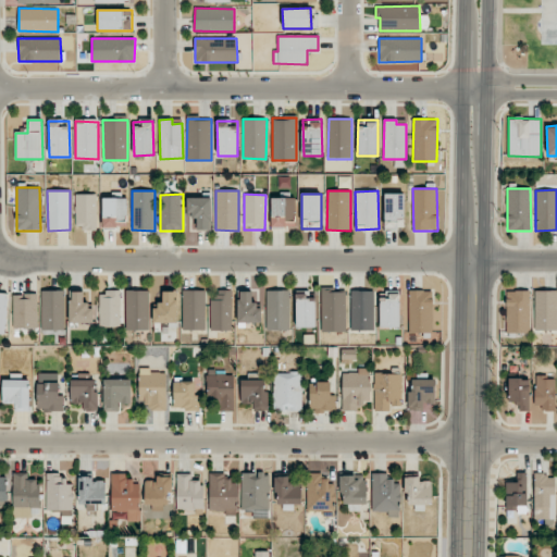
[(405,229),(404,194),(384,194),(384,229),(405,229)]
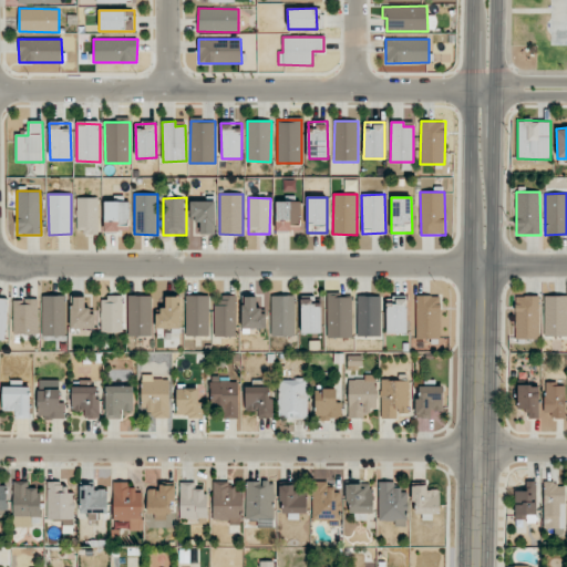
[(99,198),(76,198),(76,233),(99,233),(99,198)]
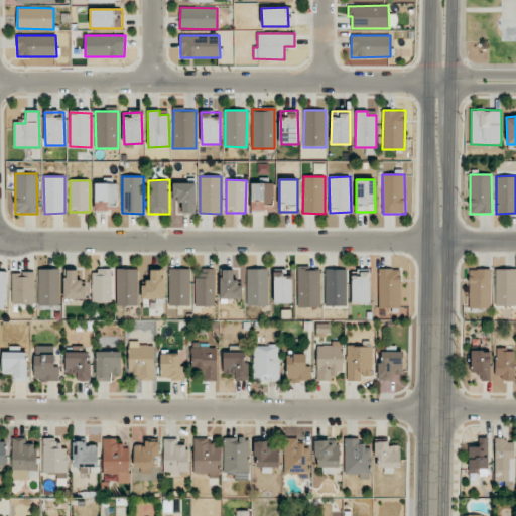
[(96,182),(95,210),(117,211),(118,183),(96,182)]
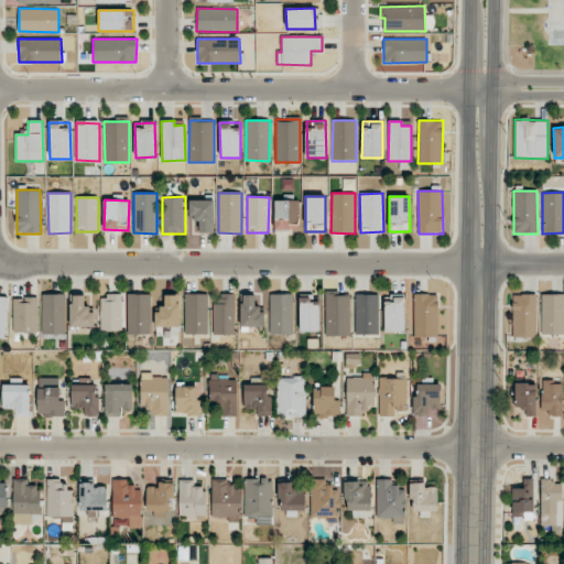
[(215,201),(190,199),(188,218),(201,218),(199,232),(213,234),(215,201)]
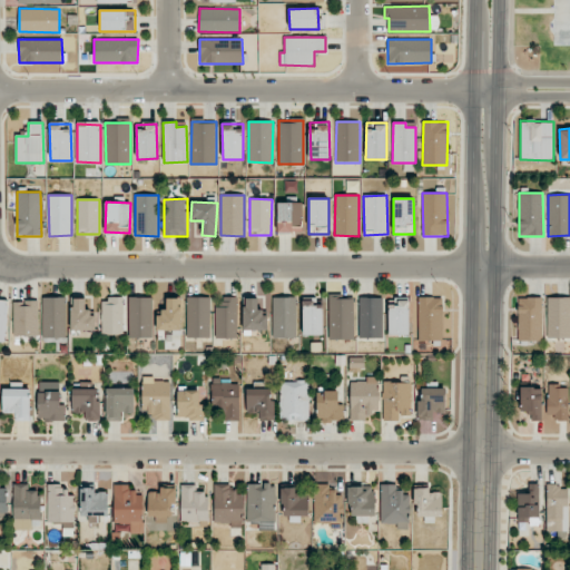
[(277,202),(277,232),(302,233),(302,203),(277,202)]
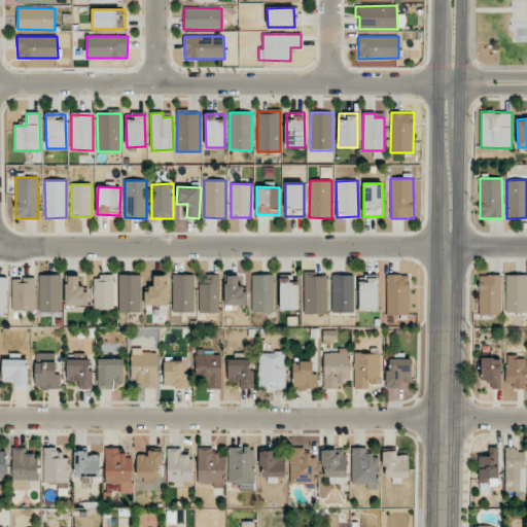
[(200,284),(199,313),(219,313),(220,274),(202,274),(202,284),(200,284)]
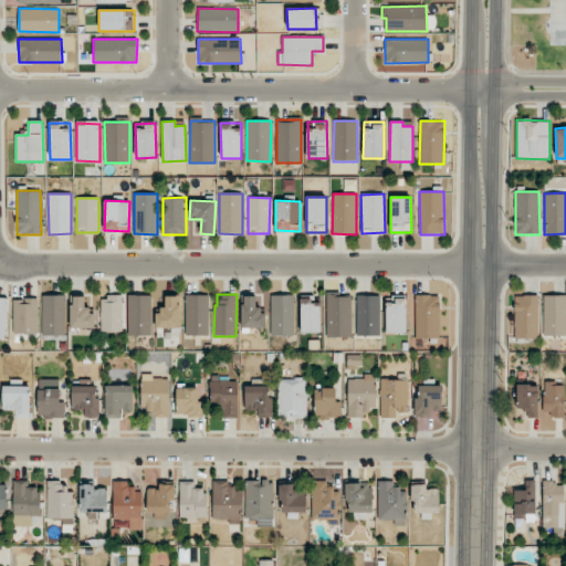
[(440,337),(439,294),(415,295),(416,338),(440,337)]
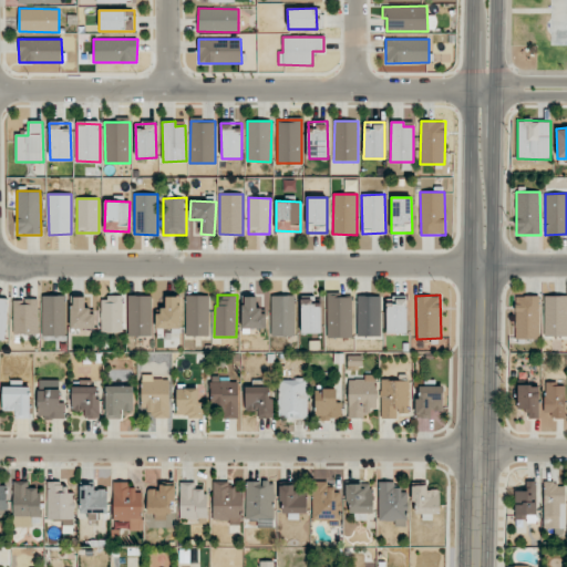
[(566,336),(566,295),(545,296),(544,336),(566,336)]
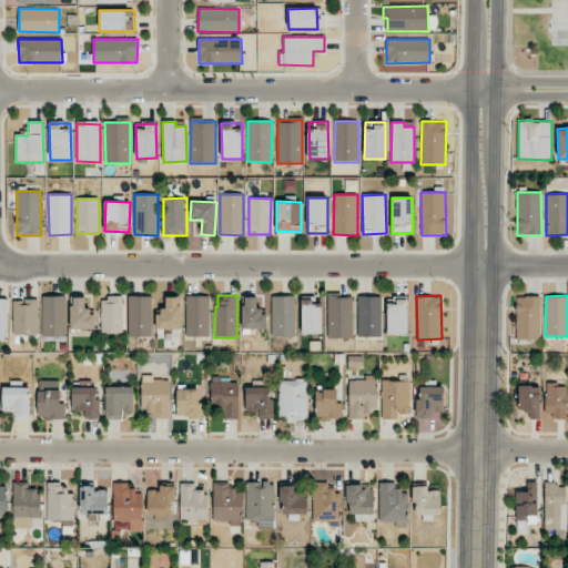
[(42,296),(42,337),(66,337),(66,296),(42,296)]
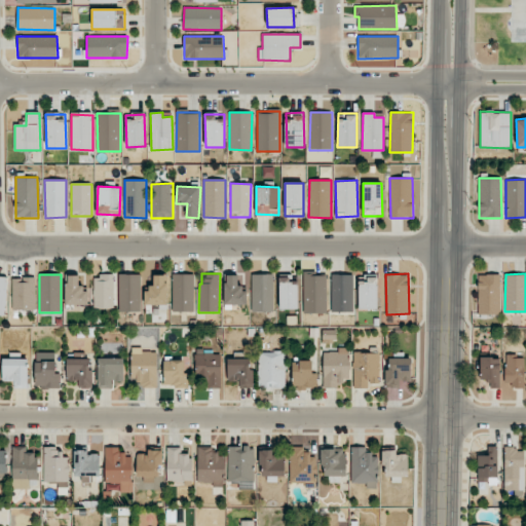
[(113,308),(114,275),(95,274),(94,308),(113,308)]
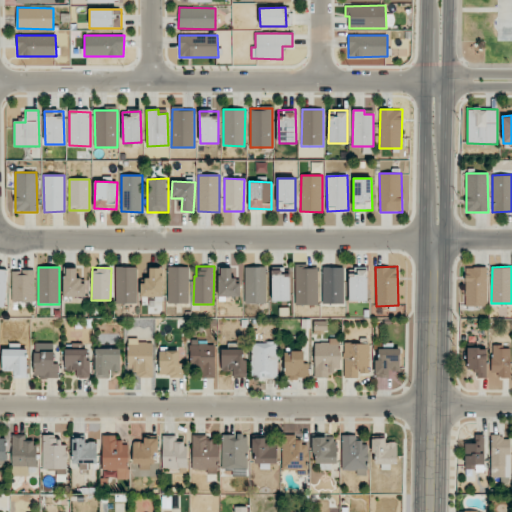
[(137,267),(116,267),(115,303),(136,304),(137,267)]
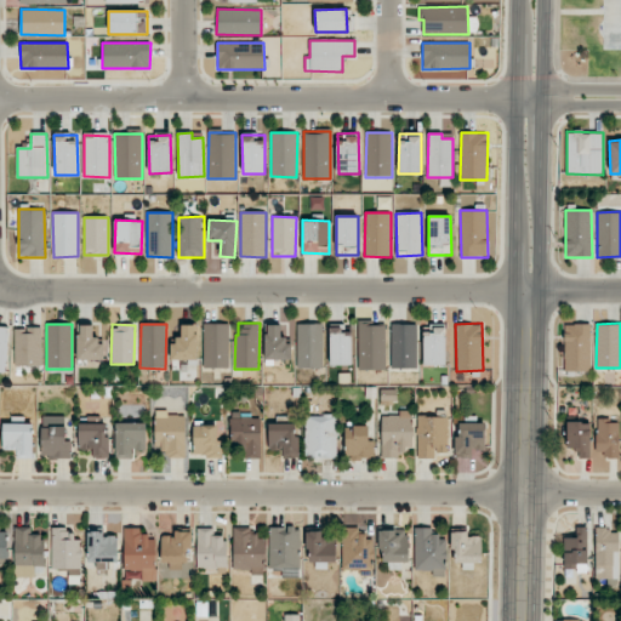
[(229,324),(204,324),(203,368),(229,368),(229,324)]
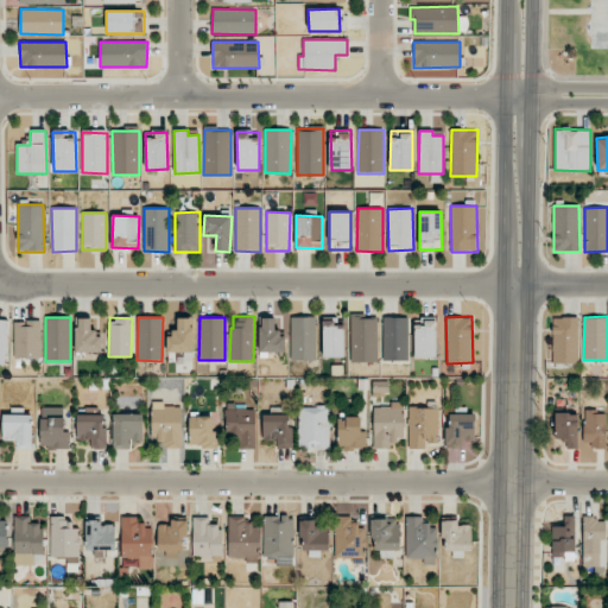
[(291,317),(290,360),(315,361),(316,317),(291,317)]
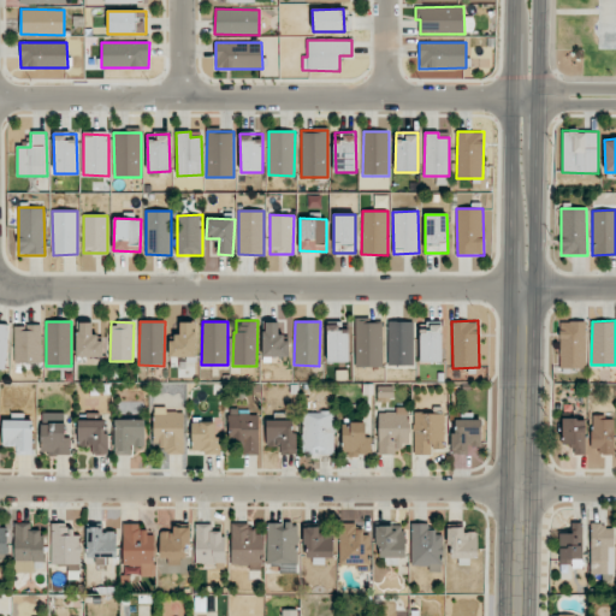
[(381,367),(383,321),(356,321),(355,366),(381,367)]
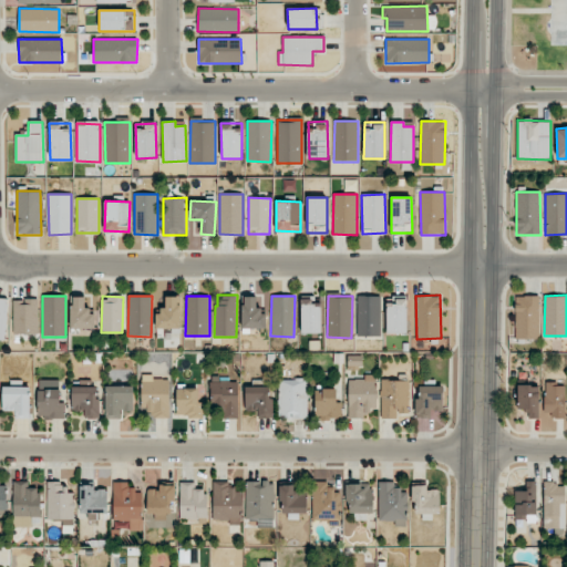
[(358,337),(381,337),(380,296),(357,296),(358,337)]
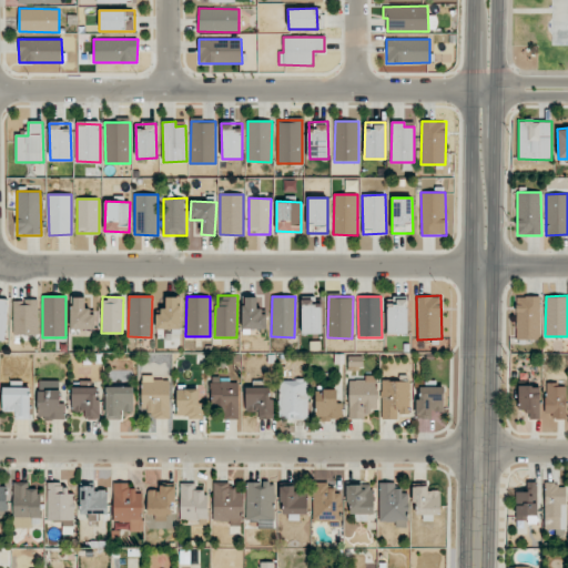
[(539,296),(516,297),(517,340),(540,340),(539,296)]
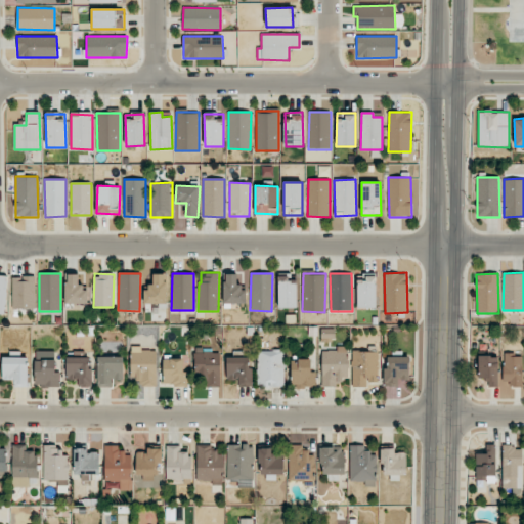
[(66,304),(88,304),(88,285),(79,285),(79,274),(66,274),(66,304)]
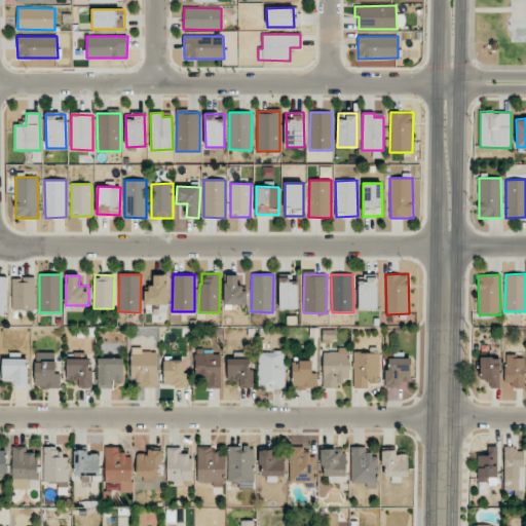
[(146,305),(167,305),(167,275),(154,275),(154,286),(145,287),(146,305)]
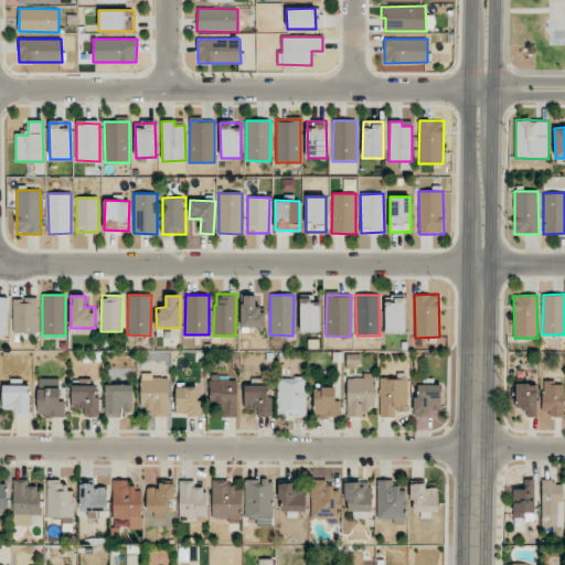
[(265,327),(265,308),(256,308),(256,296),(241,296),(242,328),(265,327)]
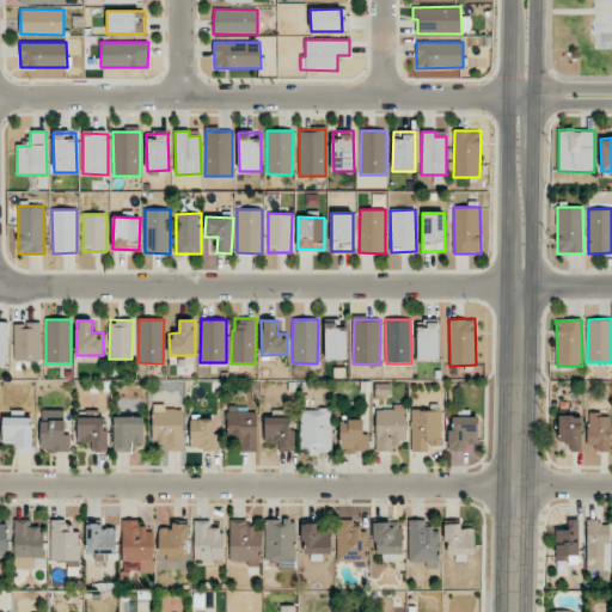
[(346,360),(346,322),(324,322),(325,360),(346,360)]
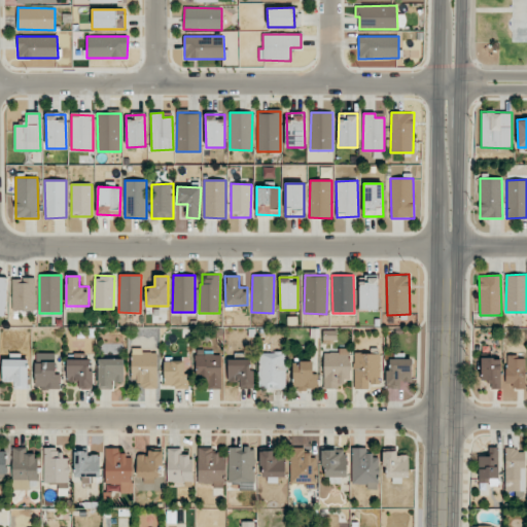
[(12,278),(12,311),(35,310),(35,278),(12,278)]
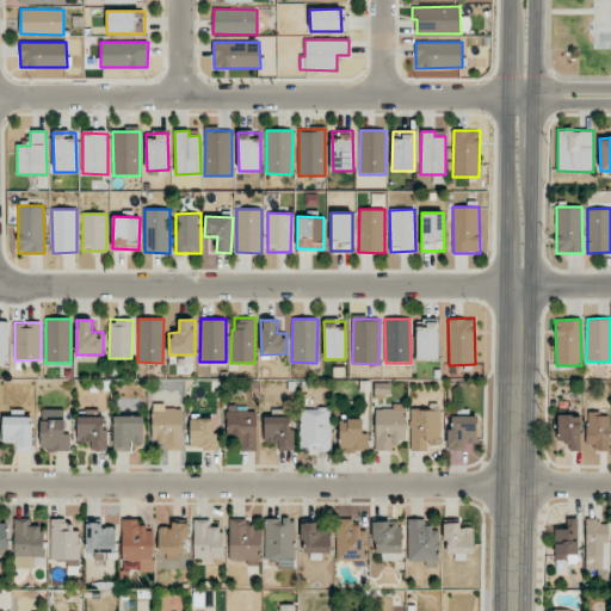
[(417,359),(438,359),(438,322),(417,322),(417,359)]
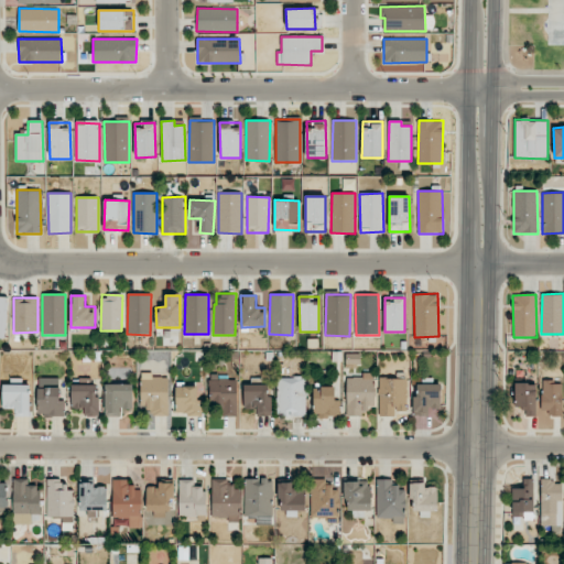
[(169,377),(151,377),(151,372),(141,372),(140,409),(151,409),(151,415),(169,416),(169,377)]
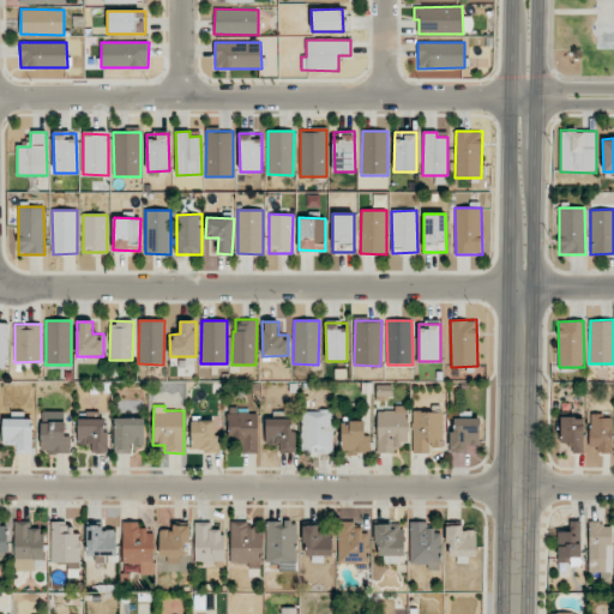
[(377,452),(397,453),(397,447),(407,447),(408,405),(395,405),(395,411),(378,410),(377,452)]
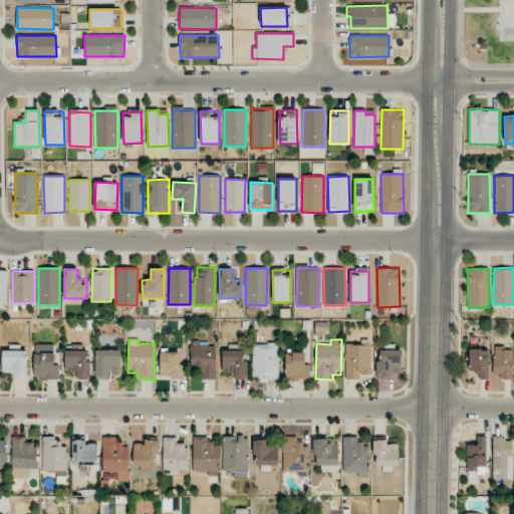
[(278,343),(252,343),(253,380),(279,379),(278,343)]
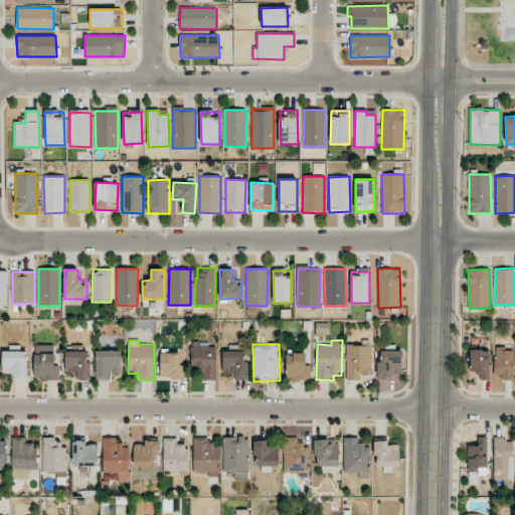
[(216,345),(194,345),(195,380),(216,379),(216,345)]
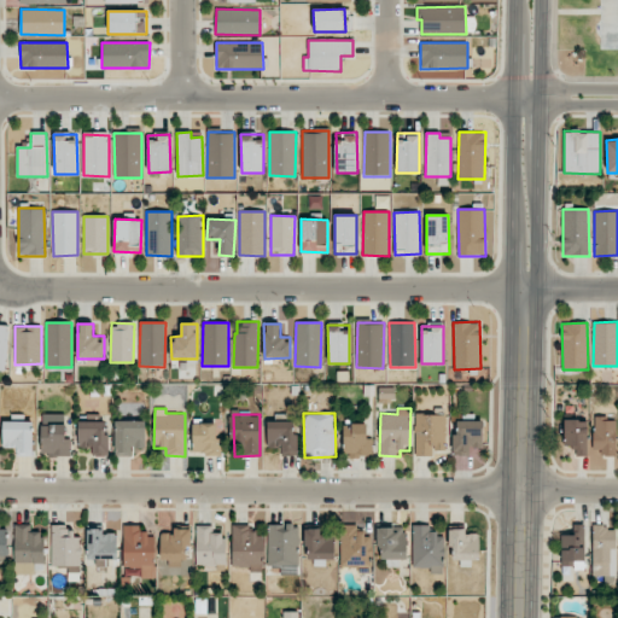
[(617,418),(594,418),(593,455),(616,456),(617,418)]
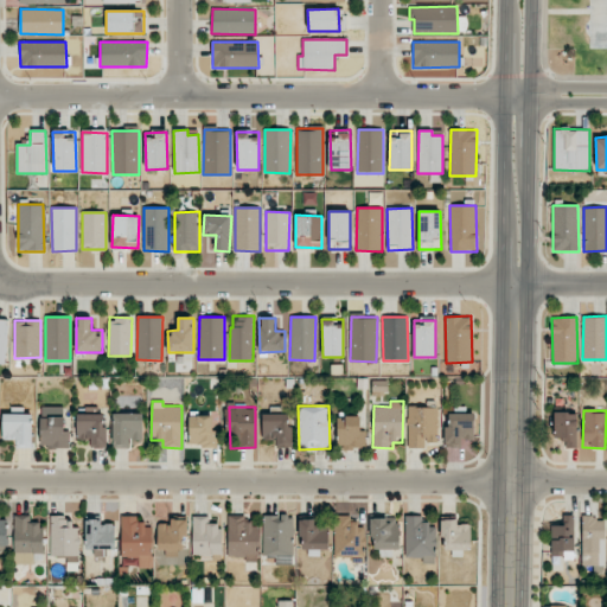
[(144,440),(142,413),(113,414),(114,448),(132,448),(132,440),(144,440)]
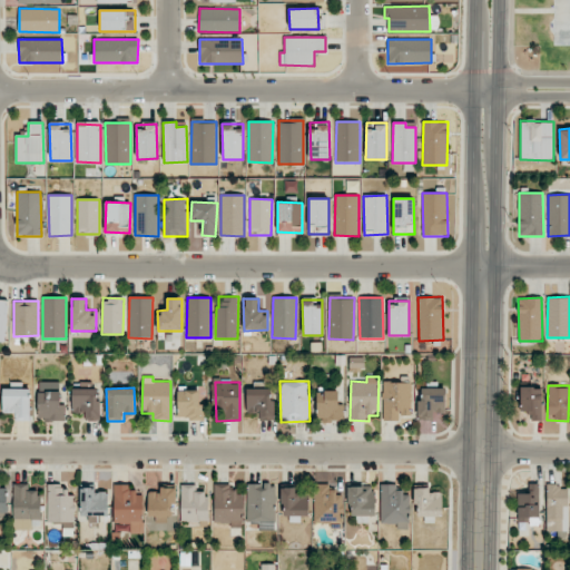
[(274,420),(273,387),(246,389),(247,413),(258,413),(259,421),(274,420)]
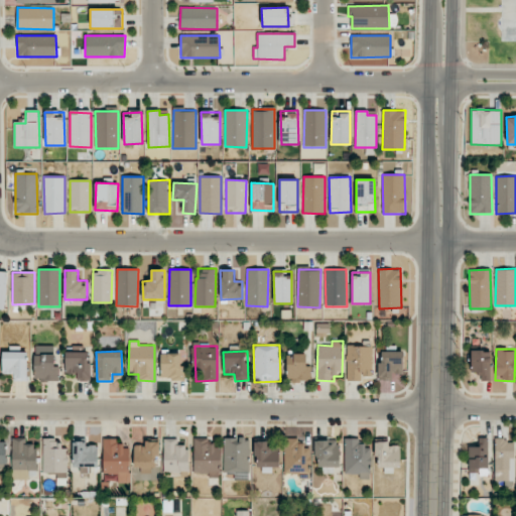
[(403,352),(381,351),(381,362),(378,362),(377,380),(392,380),(392,373),(403,374),(403,352)]
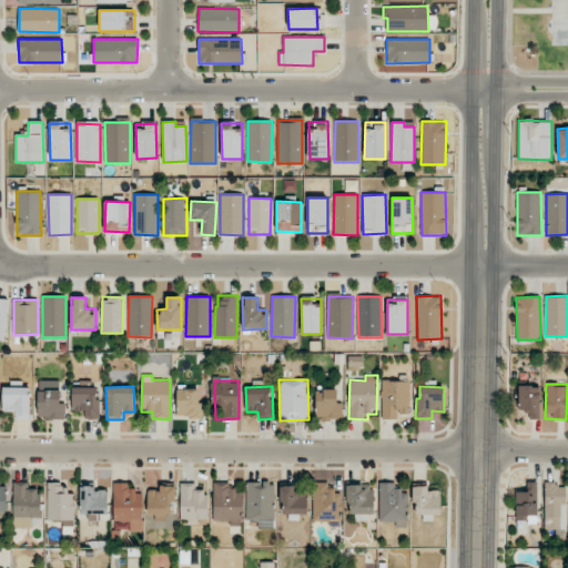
[(518,411),(528,411),(529,419),(539,419),(539,386),(518,386),(518,411)]
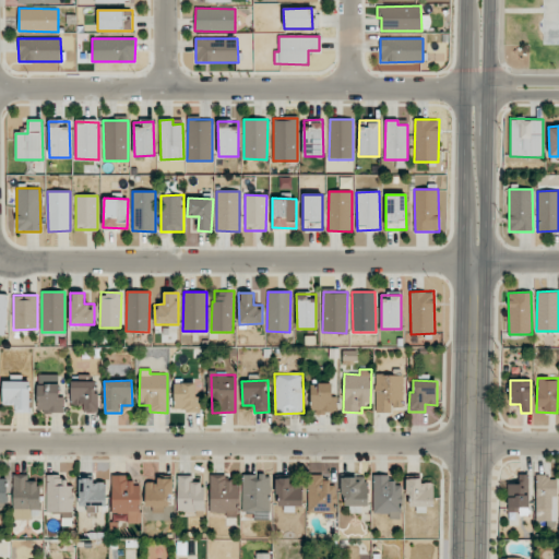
[(30,408),(30,381),(2,381),(3,405),(13,405),(13,409),(30,408)]
